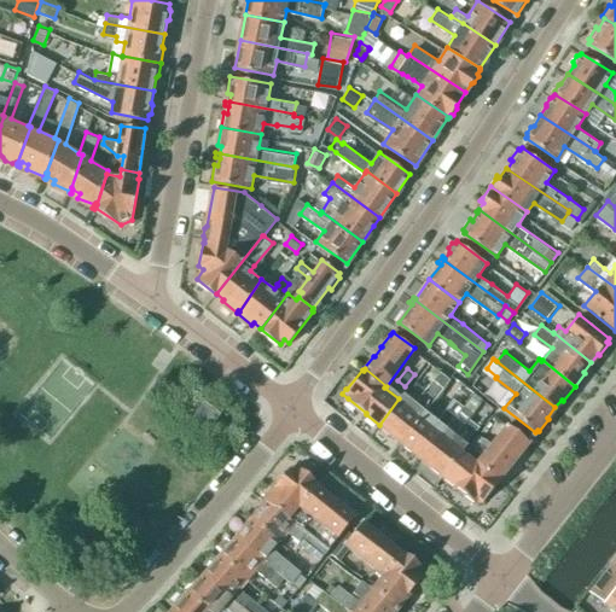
[(401,441),(425,411),(424,411),(443,386),(451,378),(441,371),(435,379),(434,379),(414,402),(404,394),(399,398),(379,425),(393,436),(394,435),(401,441)]
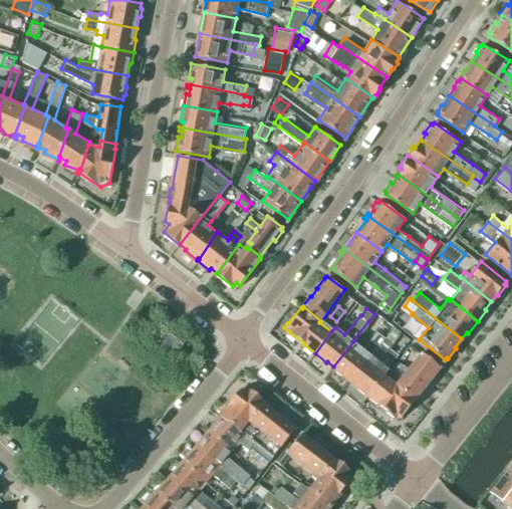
[(381,377),(389,368),(387,367),(395,358),(398,353),(391,346),(394,342),(393,342),(402,331),(396,325),(387,335),(386,335),(350,380),(357,385),(368,395),(381,377)]
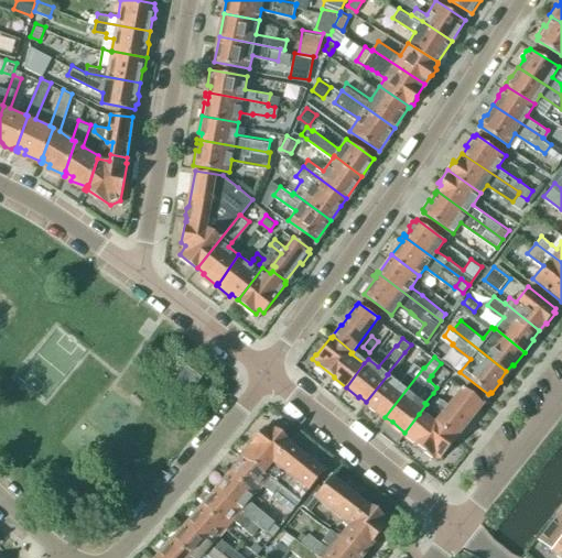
[(385,417),(423,368),(415,361),(398,382),(388,374),(366,402),(385,417)]
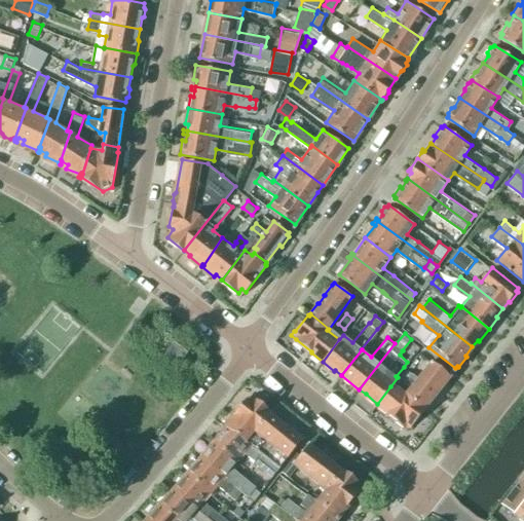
[(176,366),(188,350),(173,338),(160,354),(176,366)]
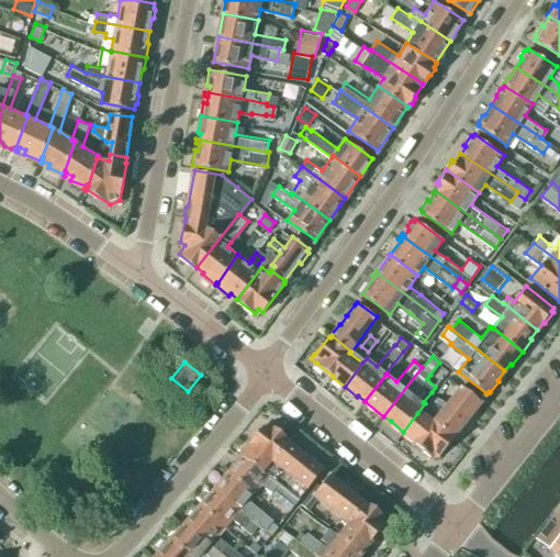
[(435,418),(455,434),(456,435),(465,424),(463,423),(470,414),(471,415),(480,404),(479,403),(481,401),(461,386),(447,402),(435,418)]
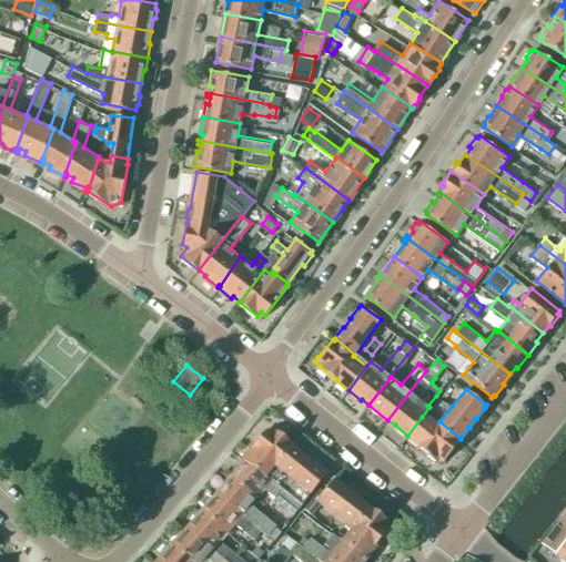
[(435,427),(440,421),(452,406),(440,397),(431,408),(430,407),(422,417),(435,427)]
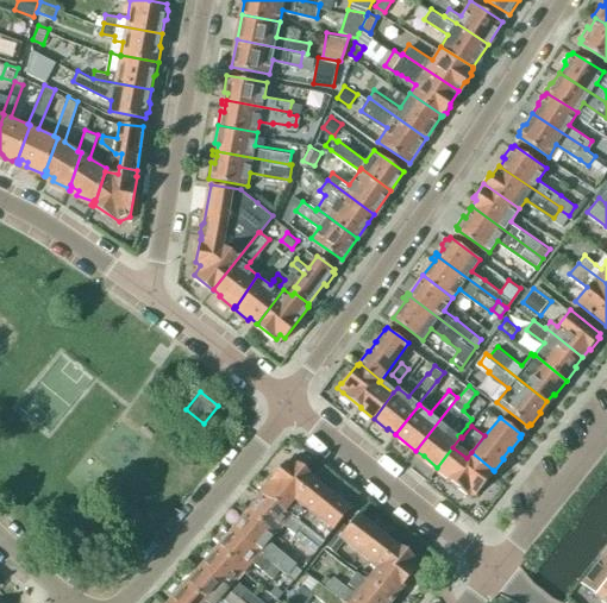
[(493,470),(471,452),(467,458),(452,447),(437,468),(449,478),(450,478),(468,492),(474,497),(477,492),(493,472),(492,471),(493,470)]
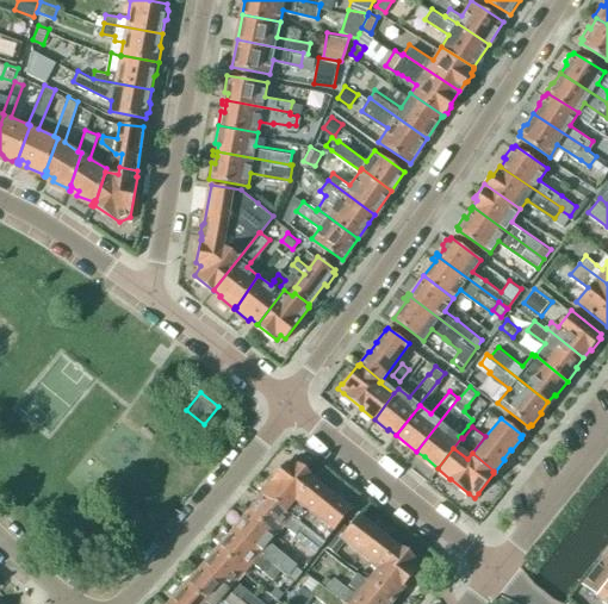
[(298,498),(315,478),(314,478),(315,475),(291,455),(272,479),(262,491),(298,518),(309,506),(298,498)]
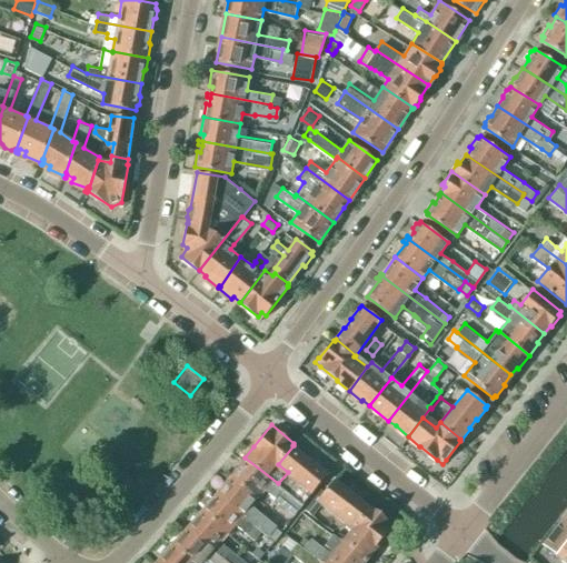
[(278,483),(302,503),(311,493),(328,473),(294,445),(278,464),(288,472),(278,483)]
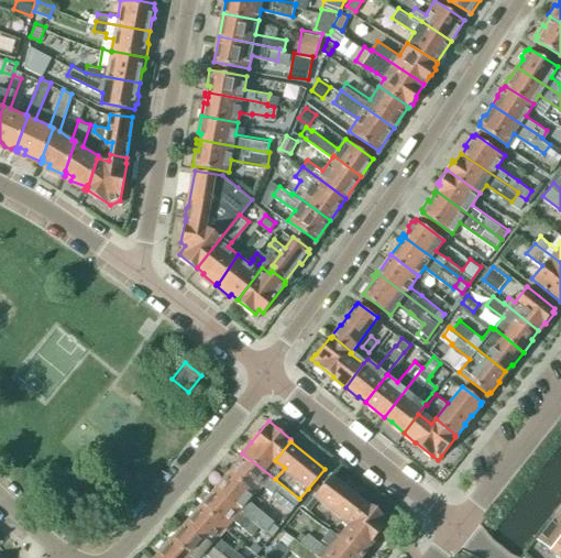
[(299,499),(275,479),(242,453),(242,455),(243,456),(239,462),(237,460),(229,470),(255,492),(263,483),(273,492),(274,492),(293,509),(299,499)]
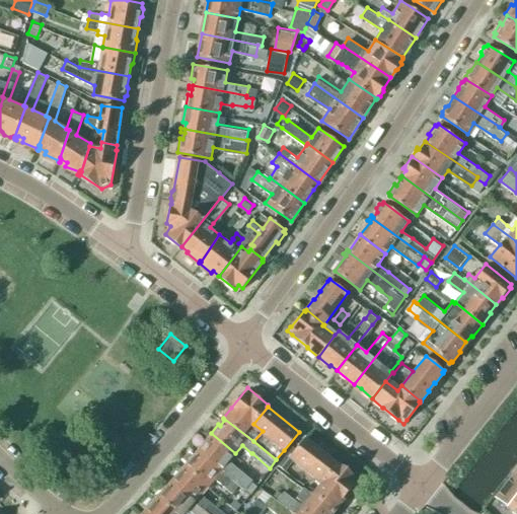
[(230,459),(235,453),(211,433),(202,444),(204,445),(199,450),(246,488),(252,480),(253,479),(230,459)]
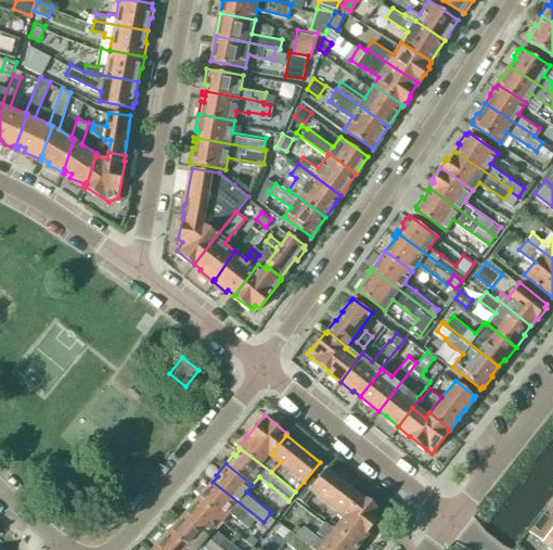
[(305,501),(313,489),(346,515),(361,496),(361,495),(326,468),(318,480),(313,476),(298,496),(305,501)]
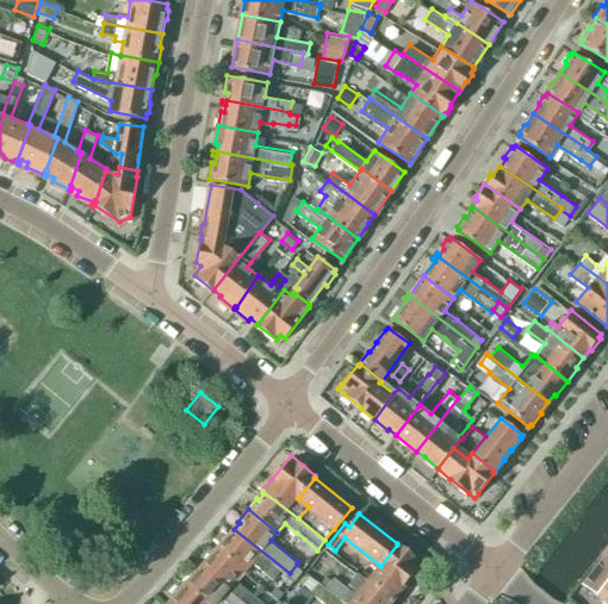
[(289,574),(290,573),(234,529),(228,536),(225,535),(217,546),(246,568),(253,560),(265,570),(287,589),(295,579),(289,574)]
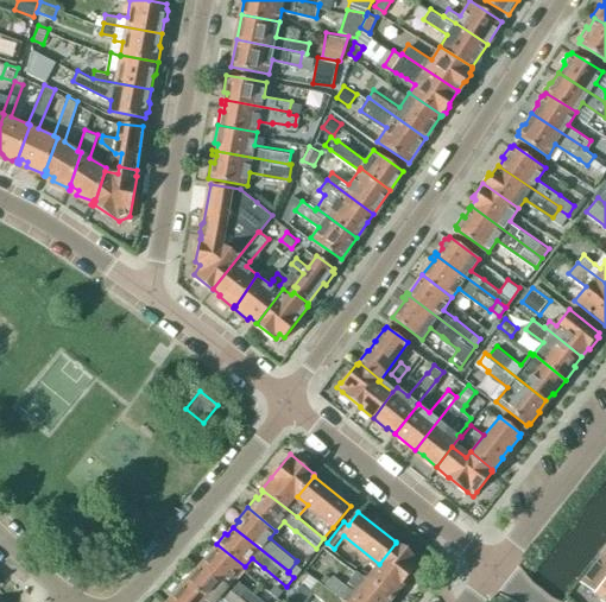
[(372,580),(392,595),(393,594),(397,593),(401,588),(401,585),(417,564),(417,565),(421,559),(417,556),(397,540),(396,542),(396,543),(379,564),(383,566),(372,580)]
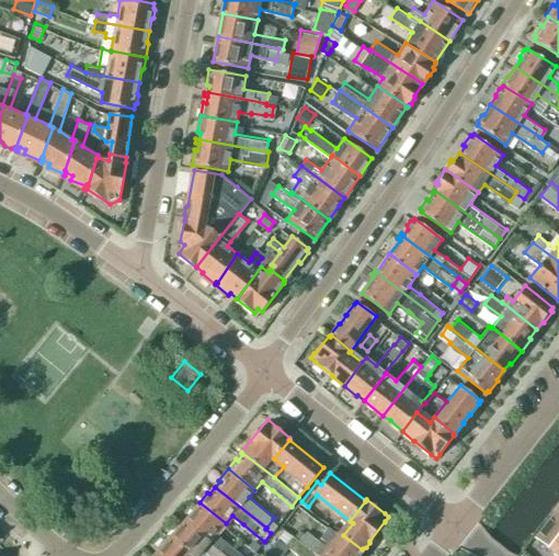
[(218,533),(226,523),(200,502),(190,513),(191,514),(187,520),(232,555),(246,555),(228,542),(218,533)]
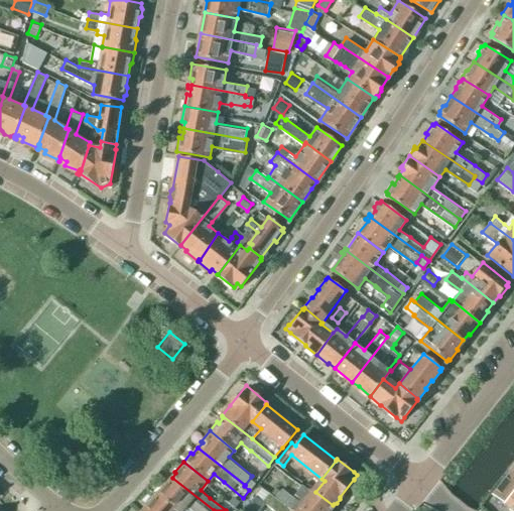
[(508,473),(493,492),(513,508),(513,477),(512,476),(508,473)]
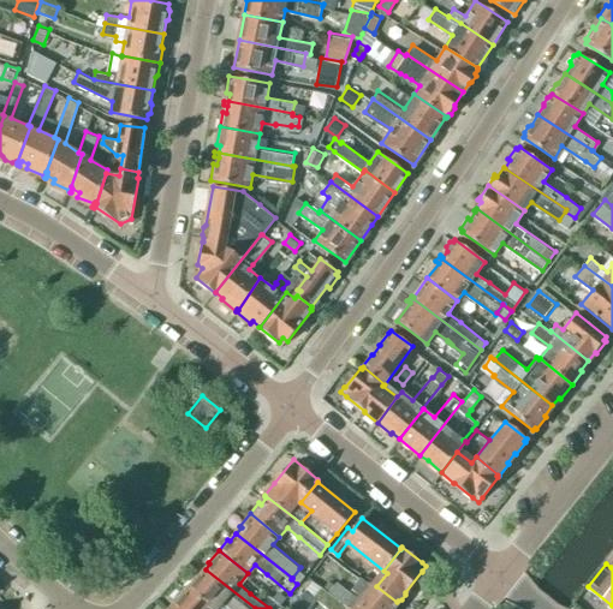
[(299,568),(292,578),(298,583),(305,573),(299,568)]
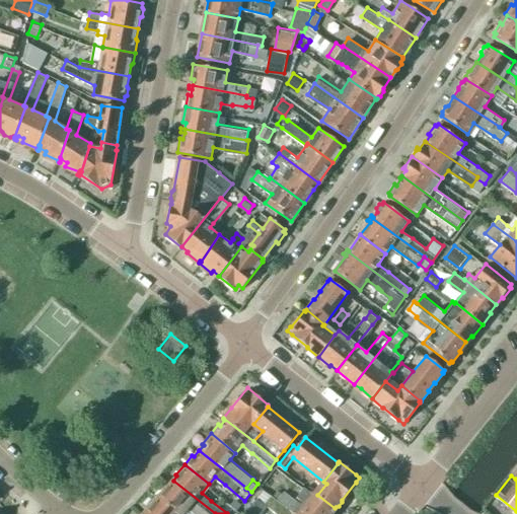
[(215,513),(173,481),(166,488),(165,486),(157,495),(182,513),(189,507),(196,513),(215,513)]
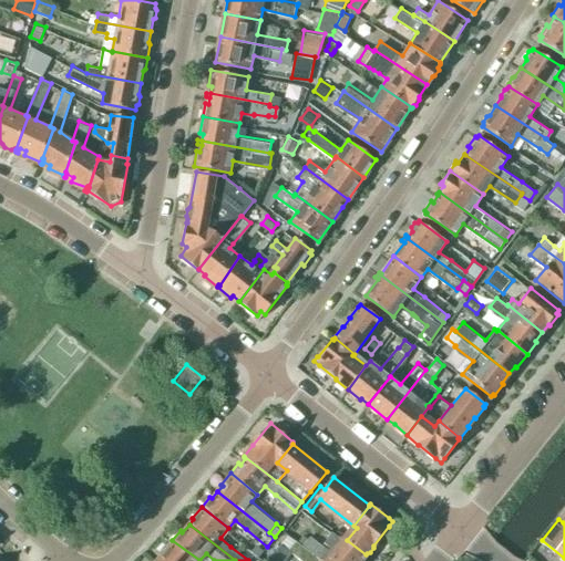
[(366,554),(347,540),(346,541),(334,531),(325,541),(331,547),(329,549),(311,534),(304,544),(326,560),(361,560),(362,560),(366,554)]
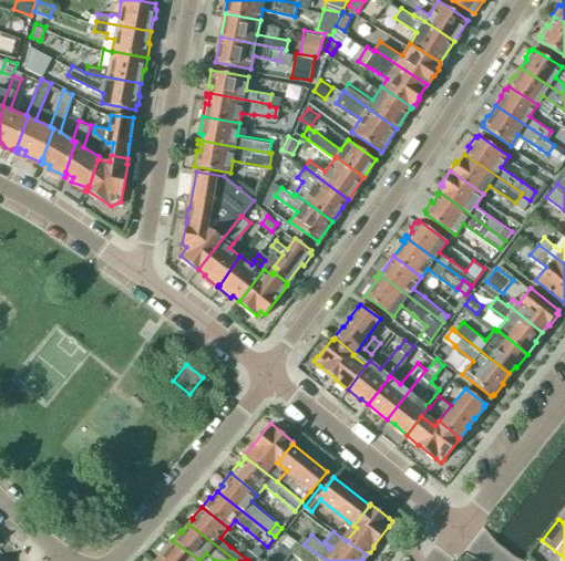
[(326,560),(304,544),(289,533),(284,541),(290,547),(290,548),(305,560),(326,560)]
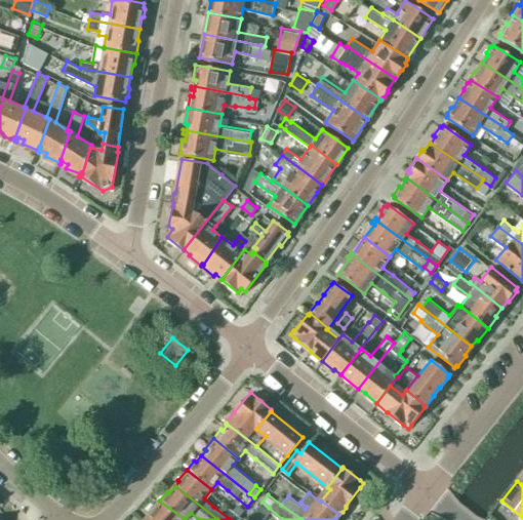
[(152,513),(147,517),(150,519),(185,519),(159,501),(150,511),(152,513)]
